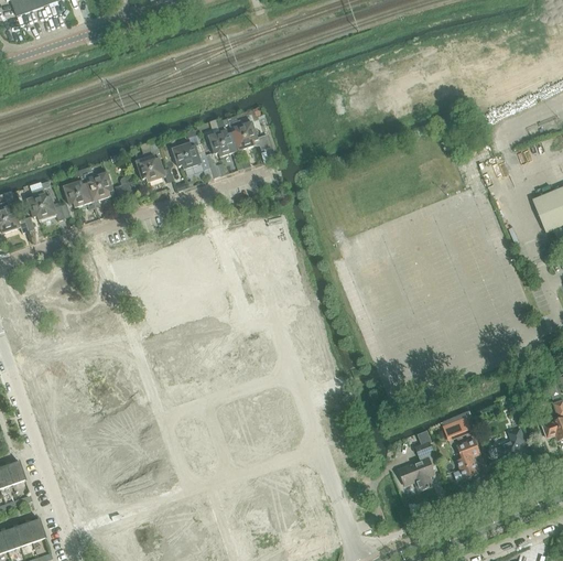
[(10,0),(13,9),(42,0),(10,0)]
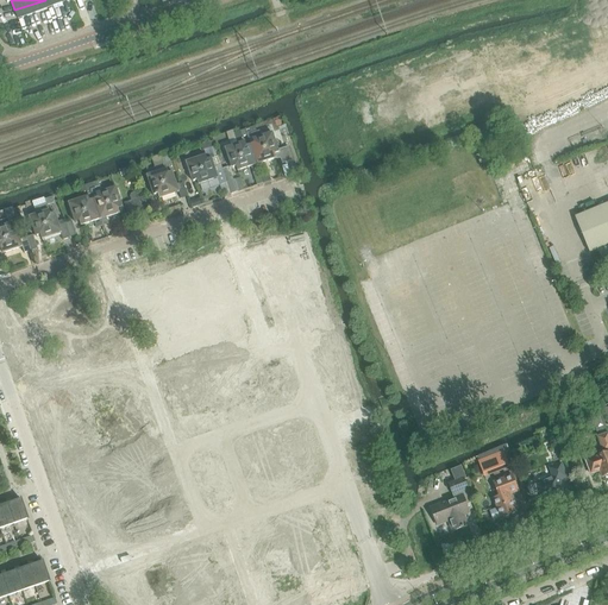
[(256,128),(254,124),(249,125),(251,131),(252,137),(254,140),(274,151),(275,156),(279,155),(281,161),(292,157),(287,144),(277,146),(271,130),(261,134),(258,128),(256,128)]
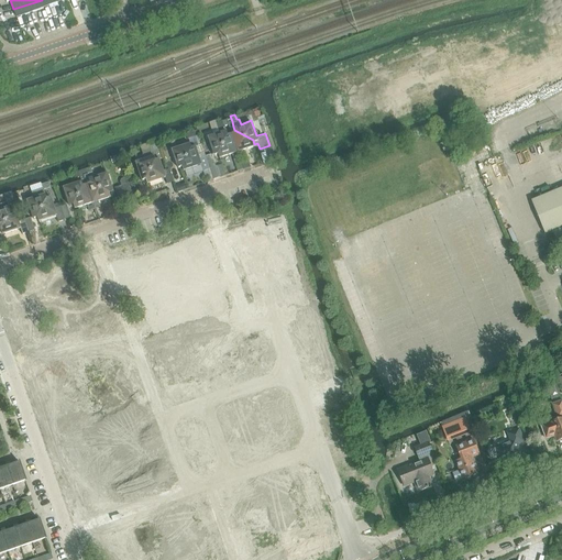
[(217,124),(219,131),(208,135),(213,153),(218,152),(227,133),(226,129),(223,123),(222,119),(218,120),(216,121),(217,124)]
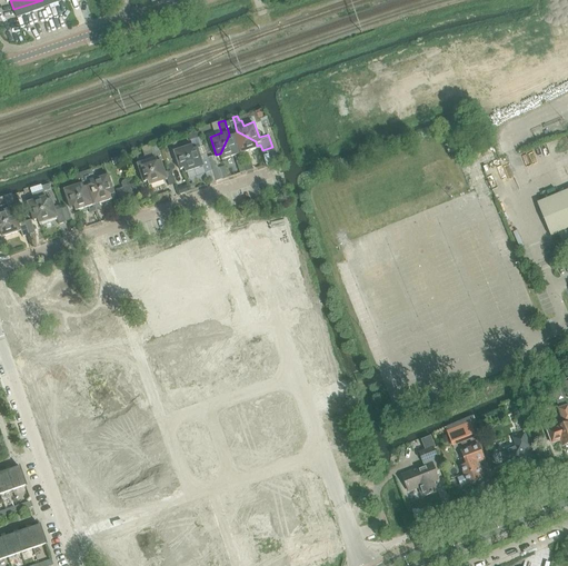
[(232,133),(239,151),(257,146),(256,141),(237,131),(232,133)]
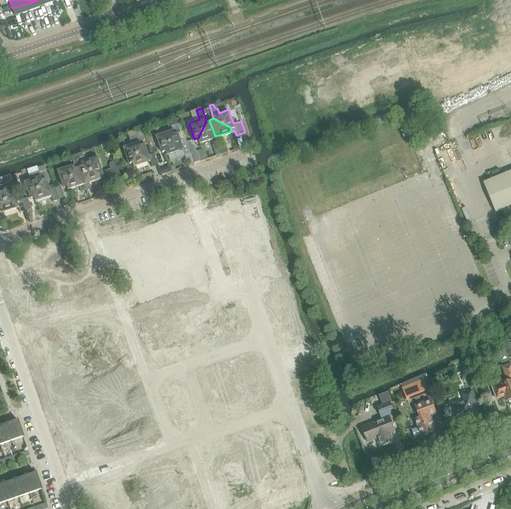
[(206,121),(198,138),(199,141),(215,136),(209,120),(206,121)]
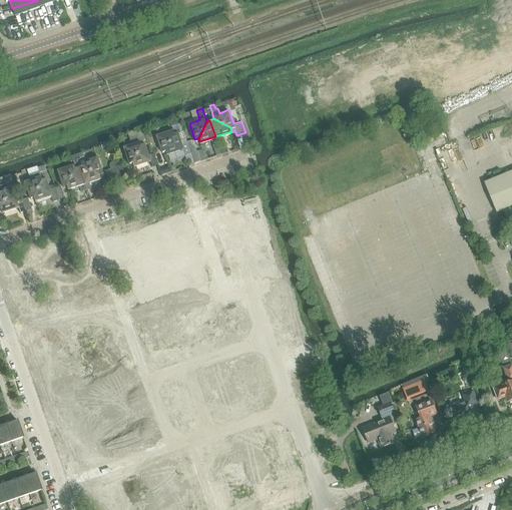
[(174,132),(165,149),(166,153),(182,147),(184,153),(190,151),(186,140),(181,142),(177,131),(178,130),(177,127),(172,129),(174,132)]
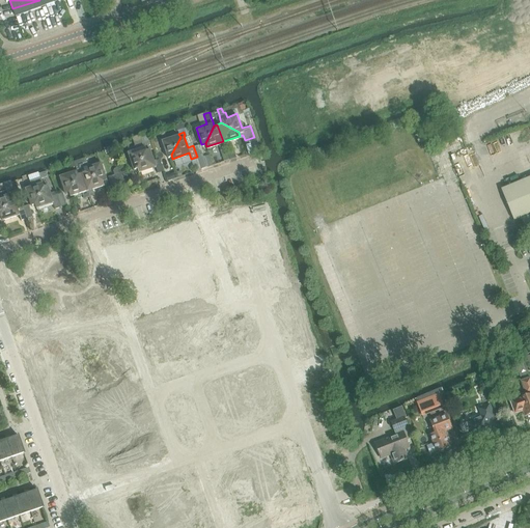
[(141,136),(133,138),(135,143),(142,141),(143,140),(149,138),(147,134),(141,136)]
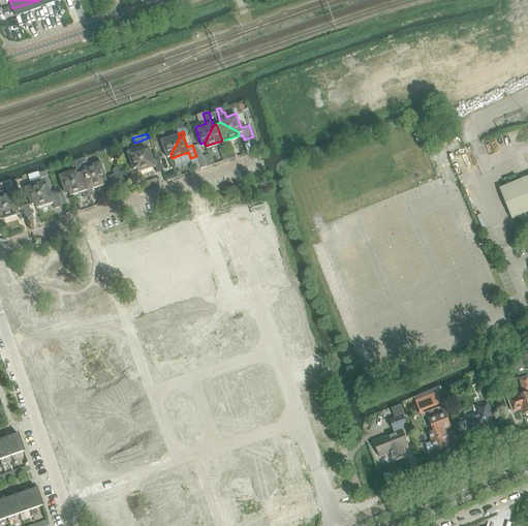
[(166,156),(171,154),(180,136),(178,133),(161,138),(166,156)]
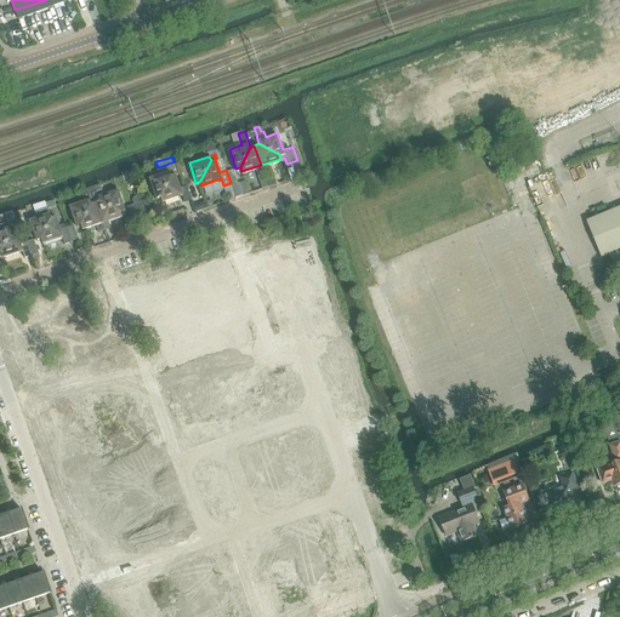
[(171,175),(160,195),(161,199),(181,193),(183,199),(191,196),(186,183),(180,186),(175,172),(177,172),(175,161),(168,164),(168,165),(170,170),(171,175)]
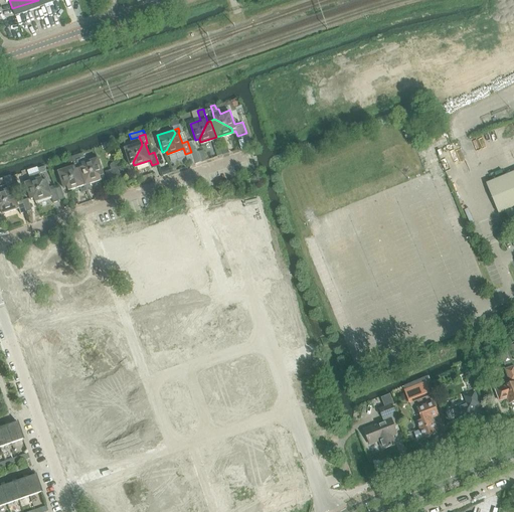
[(142,145),(141,141),(139,137),(130,140),(130,139),(123,142),(130,163),(133,162),(142,145)]
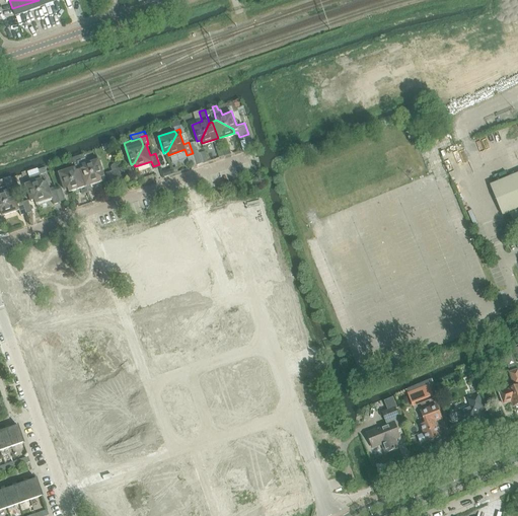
[(194,140),(189,142),(193,153),(198,151),(194,140)]
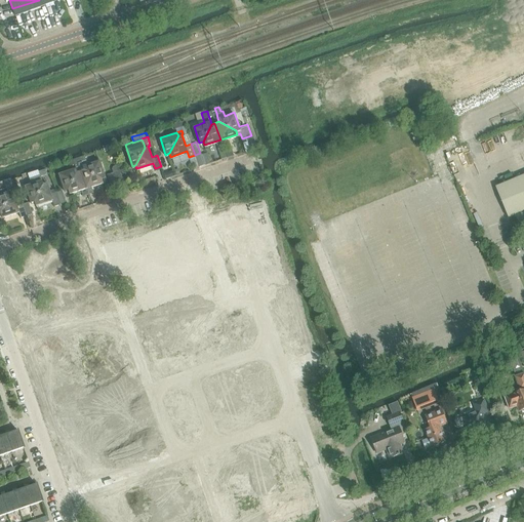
[(230,147),(224,149),(225,151),(226,156),(233,153),(232,153),(230,147)]
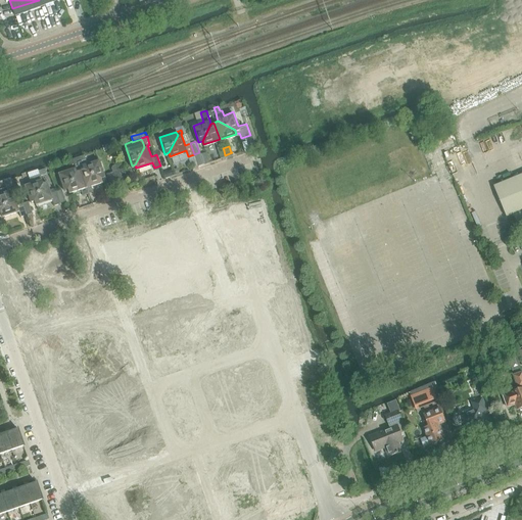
[(208,160),(205,150),(199,152),(194,154),(197,164),(203,162),(208,160)]
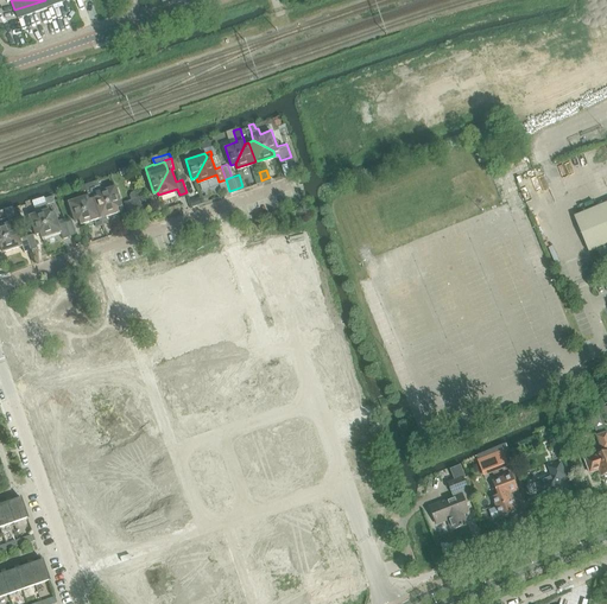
[(121,204),(120,201),(114,182),(107,184),(108,188),(96,191),(95,191),(96,195),(118,205),(121,204)]
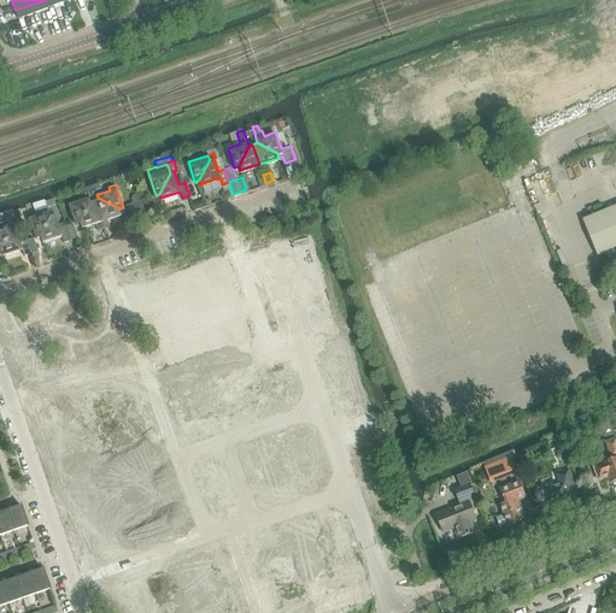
[(119,208),(98,198),(97,194),(98,194),(95,188),(92,189),(94,199),(101,219),(121,212),(119,208)]
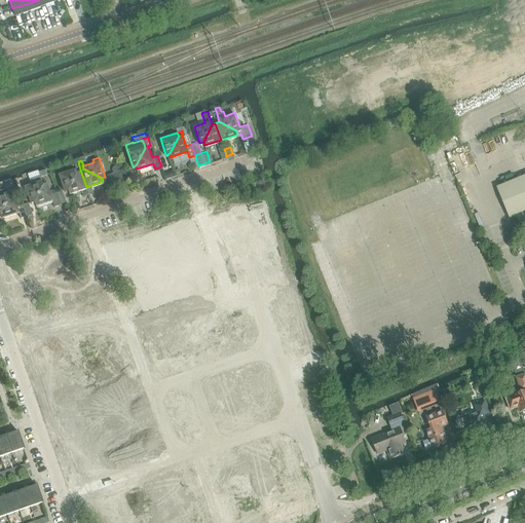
[(86,187),(80,170),(78,161),(74,162),(75,167),(76,167),(77,172),(68,189),(70,192),(86,187)]
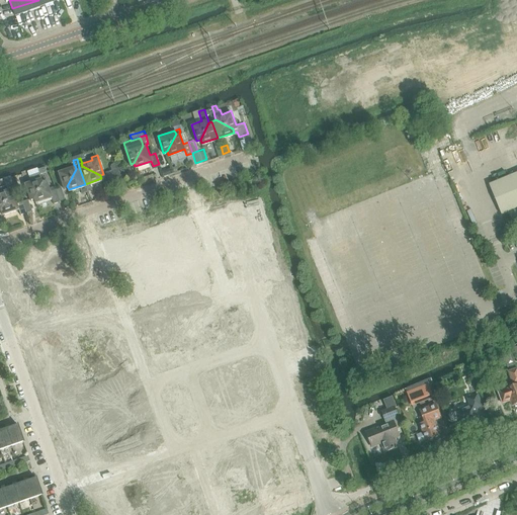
[(64,187),(67,186),(76,169),(75,165),(74,165),(58,171),(64,187)]
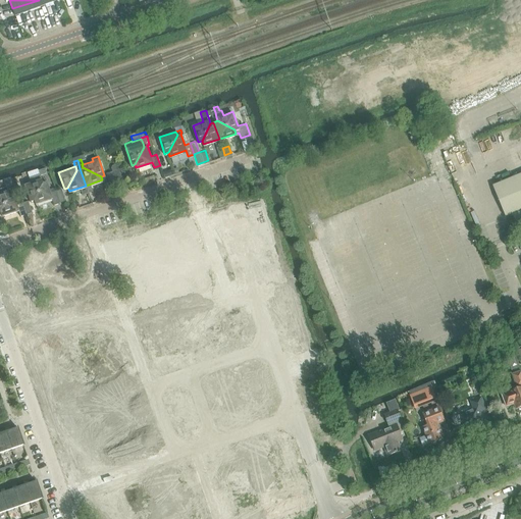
[(116,168),(120,179),(126,177),(122,166),(120,166),(117,167),(116,168)]
